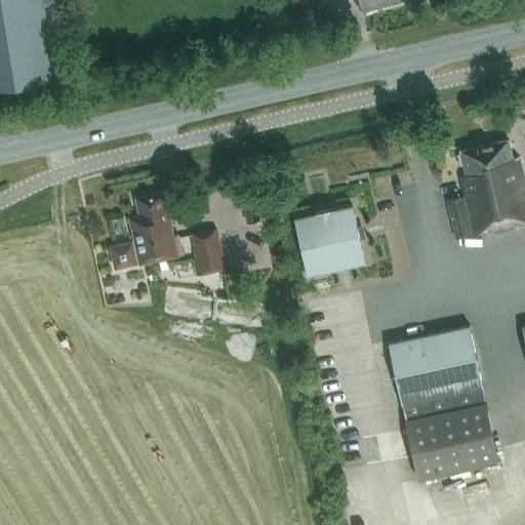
[(0,0),(0,89),(70,78),(56,0),(0,0)]
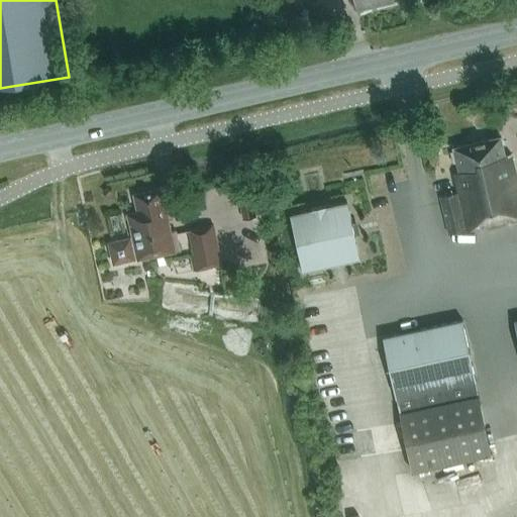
[(355,0),(357,9),(394,1),(393,0),(355,0)]
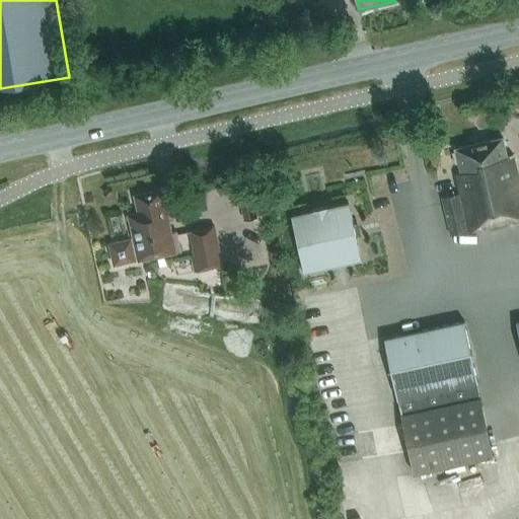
[(518,322),(517,323),(518,331),(518,182),(513,155),(507,157),(503,138),(455,149),(461,173),(456,174),(460,194),(442,198),(450,236),(486,228),(487,230),(518,222),(518,322)]
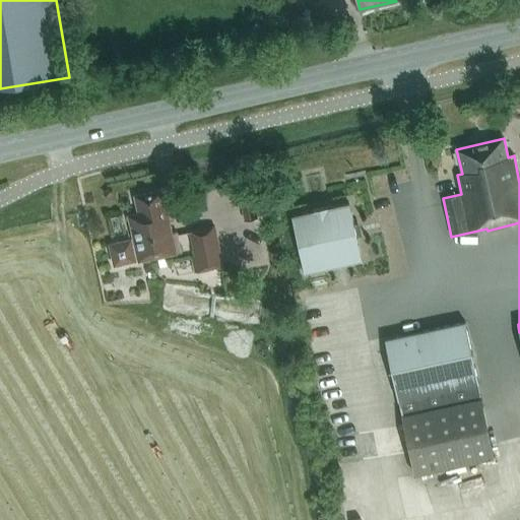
[(170,221),(175,219),(171,206),(167,207),(163,190),(134,196),(138,213),(128,215),(135,244),(130,245),(125,242),(115,244),(112,249),(115,260),(119,263),(129,261),(132,256),(137,255),(139,262),(182,252),(177,232),(172,234),(170,221)]
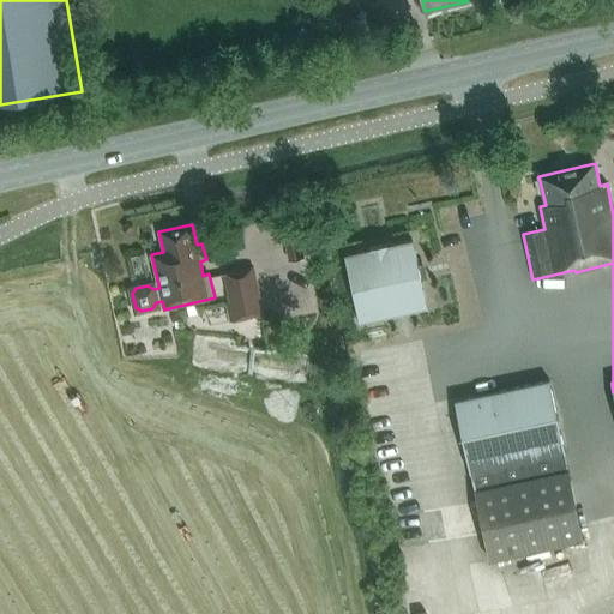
[(282,232),(289,260),(304,257),(296,228),(282,232)]
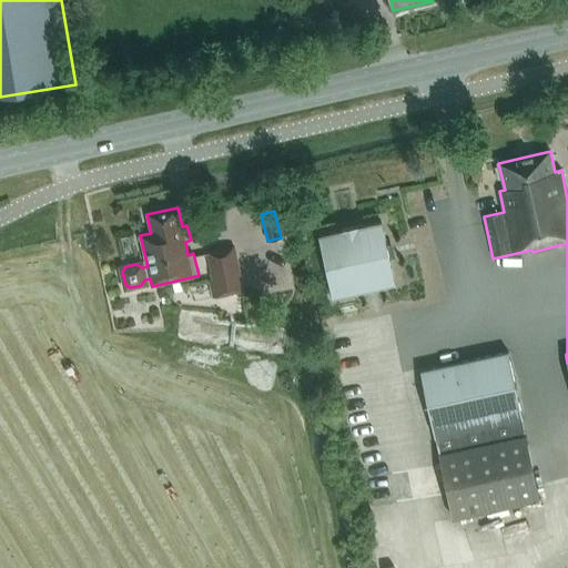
[(395,283),(381,222),(320,236),(334,296),(395,283)]
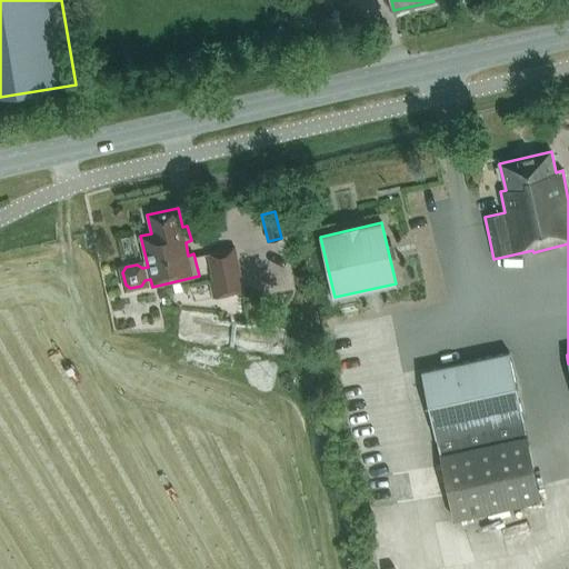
[(246,292),(236,248),(207,255),(212,279),(209,279),(213,299),(246,292)]
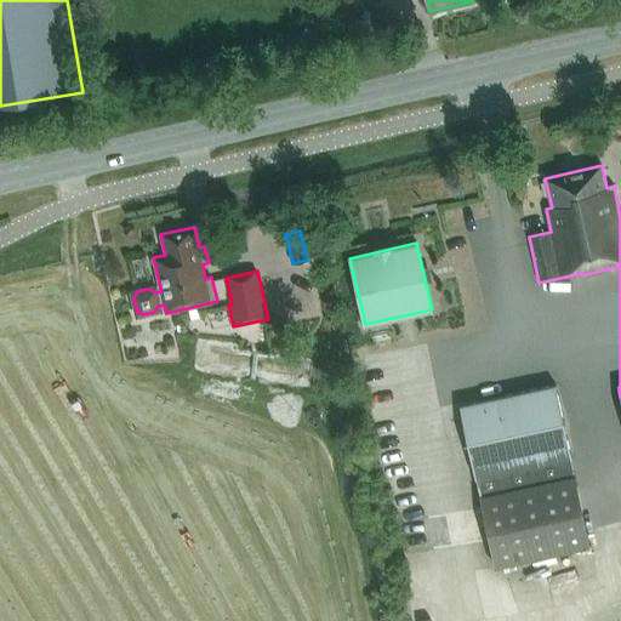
[(460,406),(476,478),(495,569),(590,548),(575,476),(570,457),(556,386),(460,406)]
